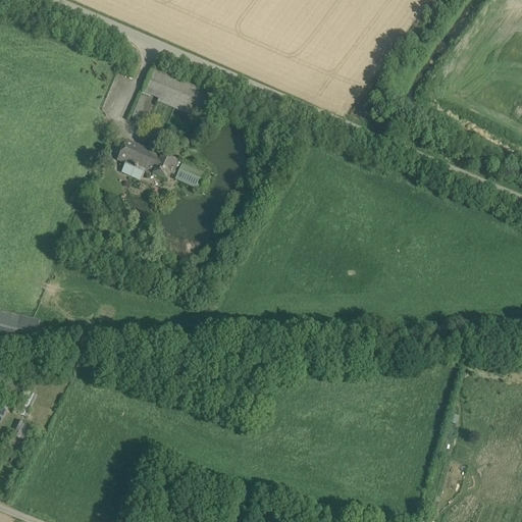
[(218,98),(168,77),(159,100),(209,120),(218,98)]
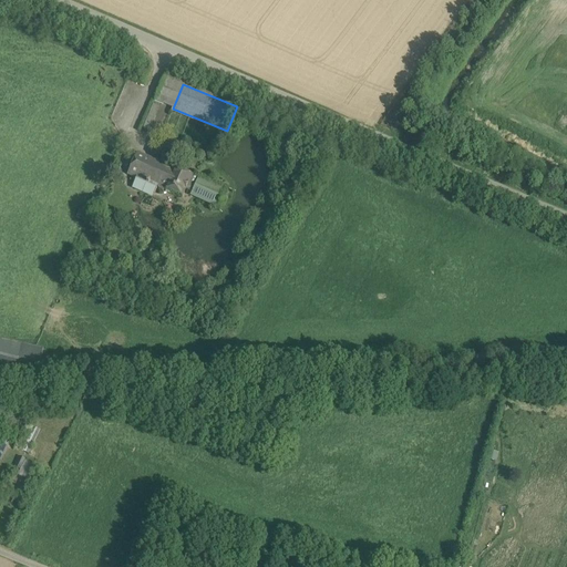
[(153,104),(145,123),(152,125),(160,107),(153,104)]
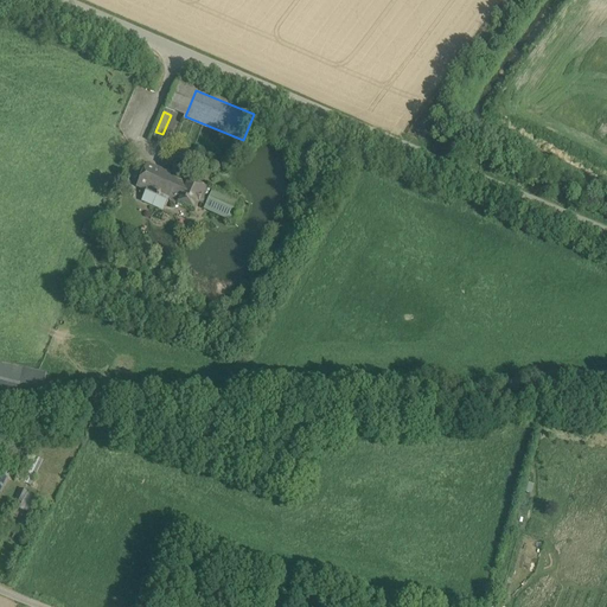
[(186,181),(147,164),(136,187),(146,192),(142,200),(164,211),(165,208),(166,208),(168,202),(176,205),(176,204),(195,212),(199,203),(202,196),(205,190),(186,181)]
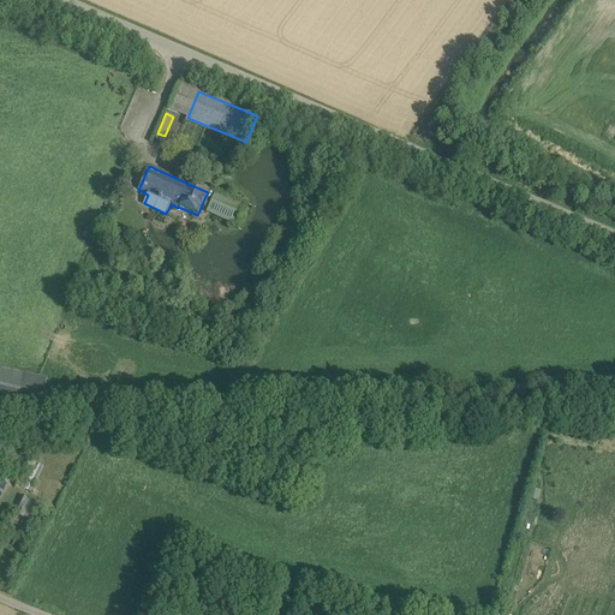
[(245,206),(216,193),(212,202),(204,198),(202,206),(209,209),(208,210),(237,224),(245,206)]
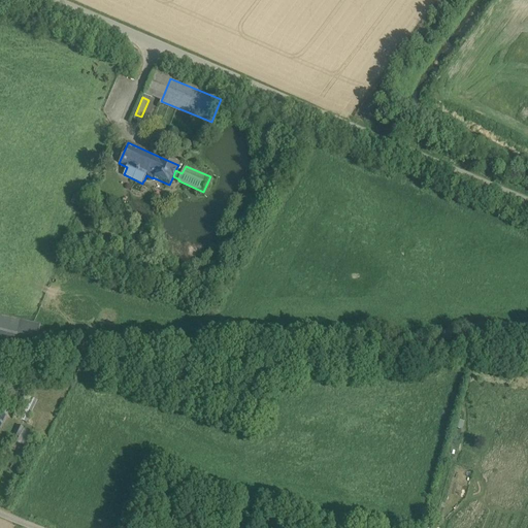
[(170,199),(165,195),(160,201),(165,205),(170,199)]
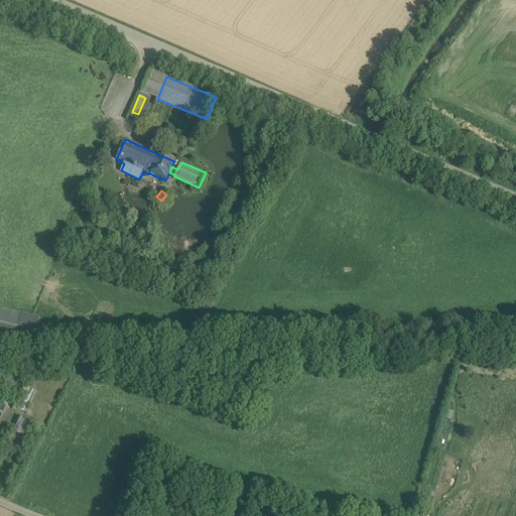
[(126,214),(114,209),(112,215),(124,220),(126,214)]
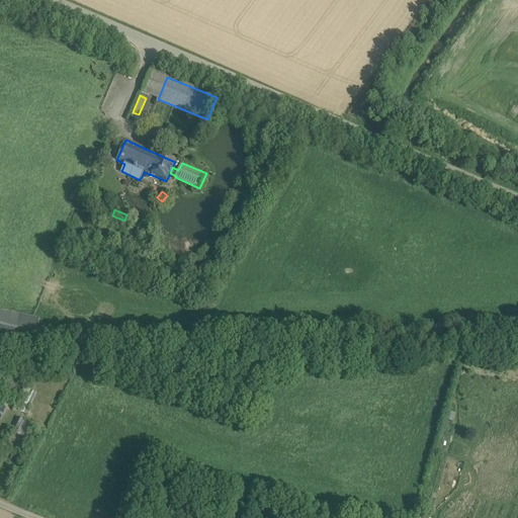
[(172,233),(165,229),(160,240),(167,244),(170,238),(172,233)]
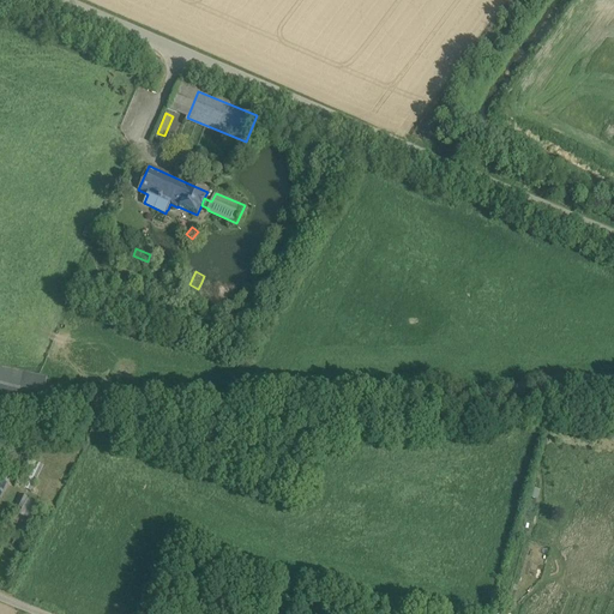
[(32,491),(43,464),(36,462),(26,488),(32,491)]
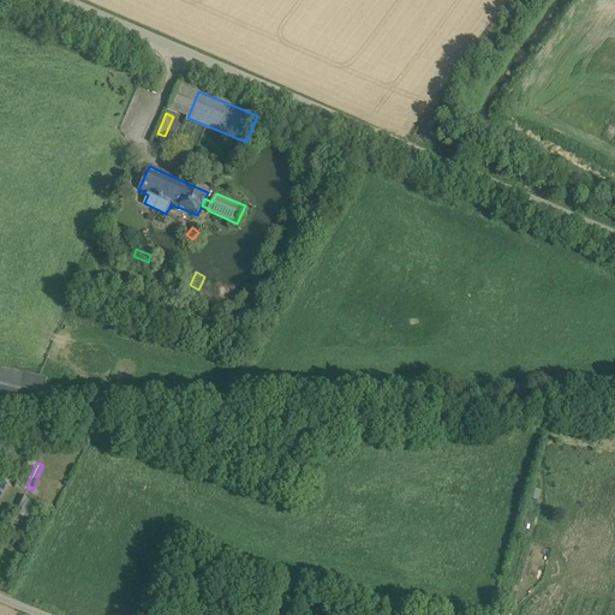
[(10,482),(0,476),(0,500),(0,501),(10,482)]
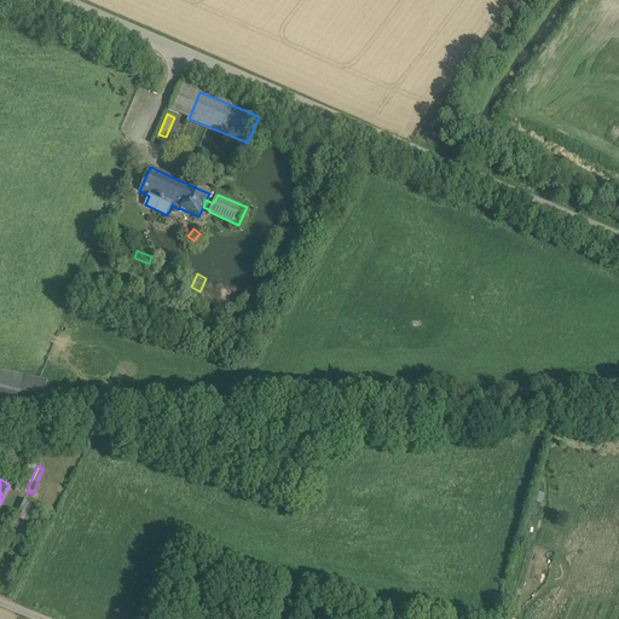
[(21,498),(16,510),(23,514),(28,502),(21,498)]
